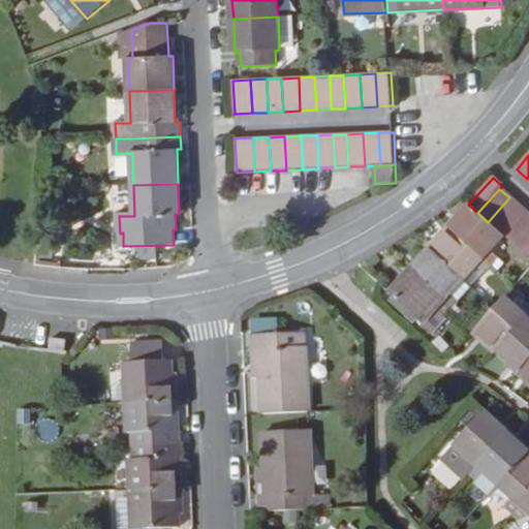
[(509,197),(488,222),(496,229),(518,206),(509,197)]
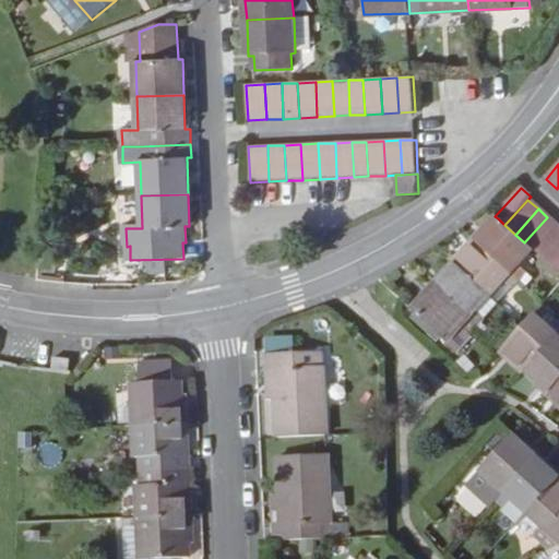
[(524,242),(533,251),(534,252),(558,226),(547,217),(524,242)]
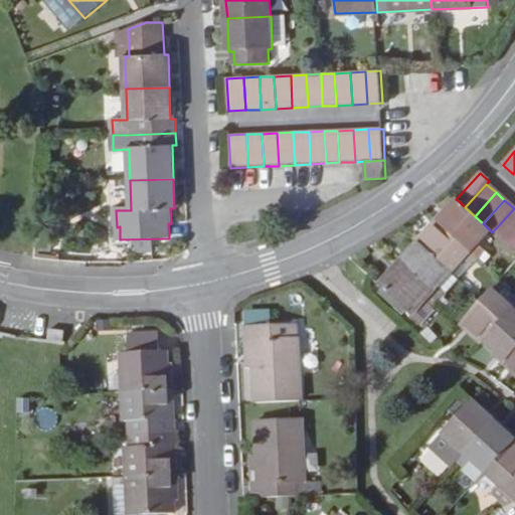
[(475,216),(465,207),(459,201),(439,223),(480,262),(486,253),(477,246),(491,231),(483,223),(475,216)]
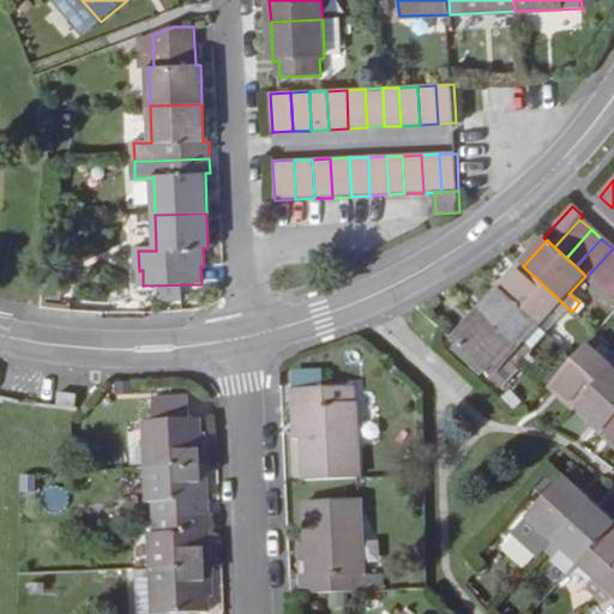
[(597,287),(613,268),(613,250),(613,248),(587,277),(597,287)]
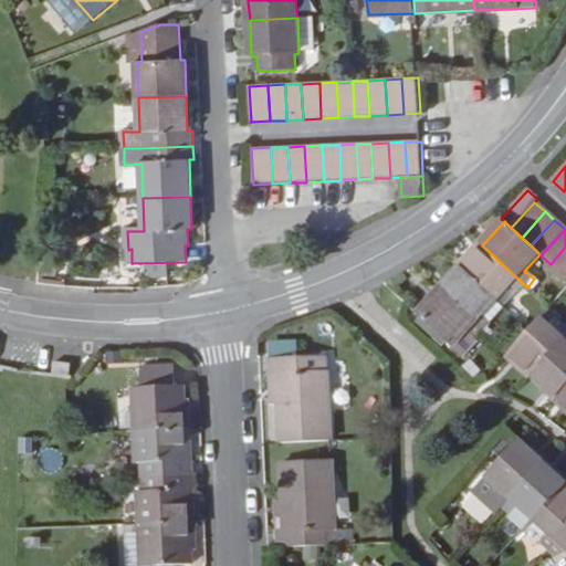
[(496,302),(510,287),(519,295),(527,287),(482,245),(461,269),(496,302)]
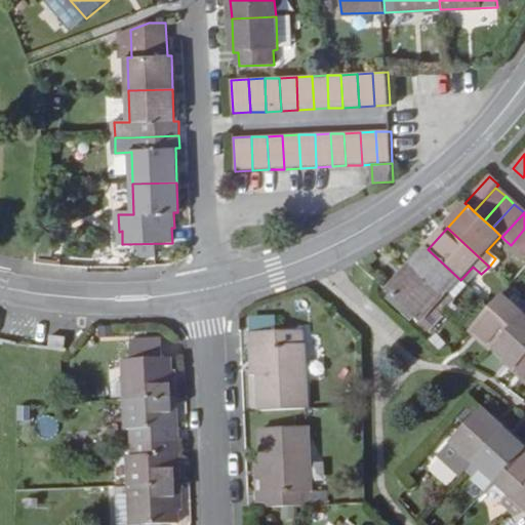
[(524,229),(511,245),(519,252),(524,245),(524,229)]
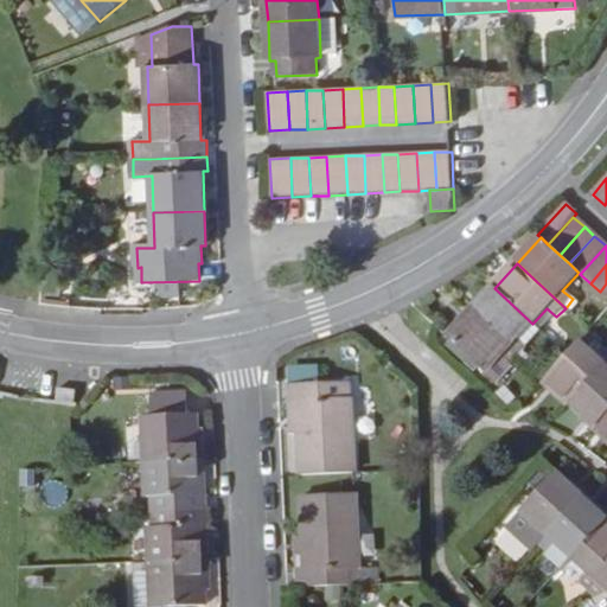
[(532,324),(494,288),(472,313),(519,358),(543,332),(532,324)]
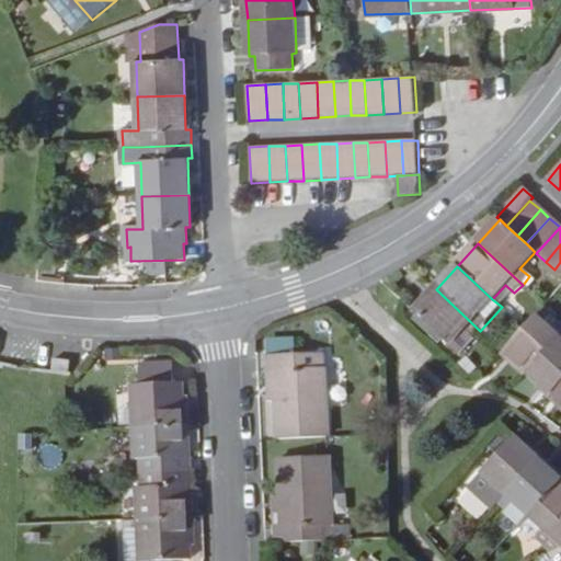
[(448,346),(462,331),(472,340),(480,331),(436,289),(414,315),(448,346)]
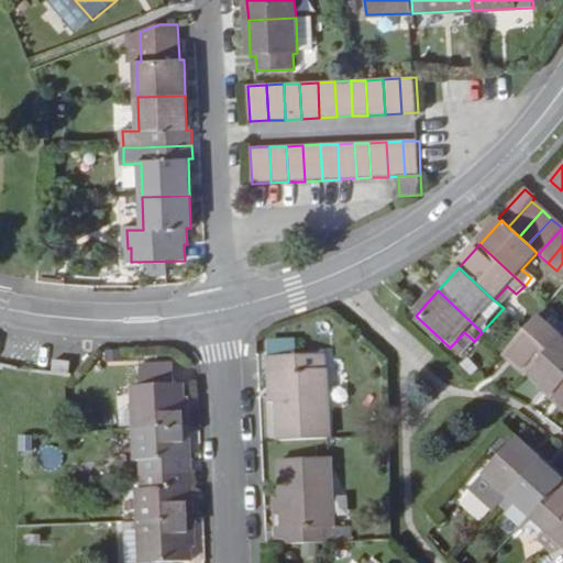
[(547,308),(528,330),(505,354),(530,377),(562,342),(545,326),(555,317),(547,308)]
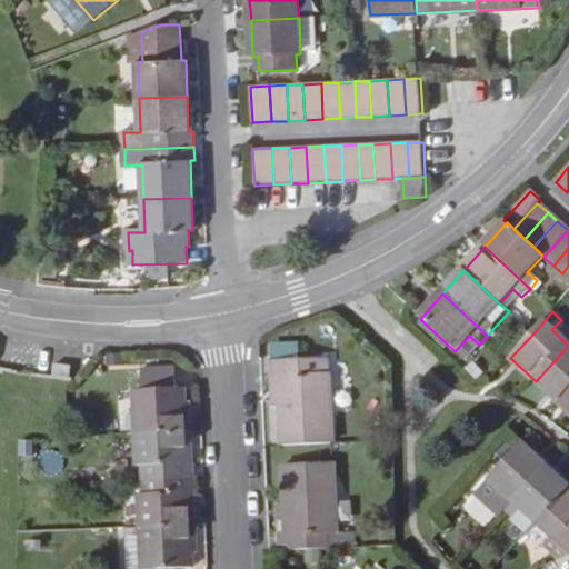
[(560,402),(568,392),(568,346),(536,381),(560,402)]
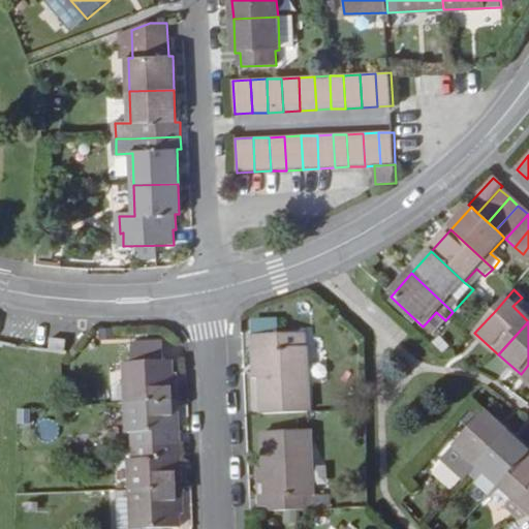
[(117,329),(102,331),(104,341),(118,338),(117,329)]
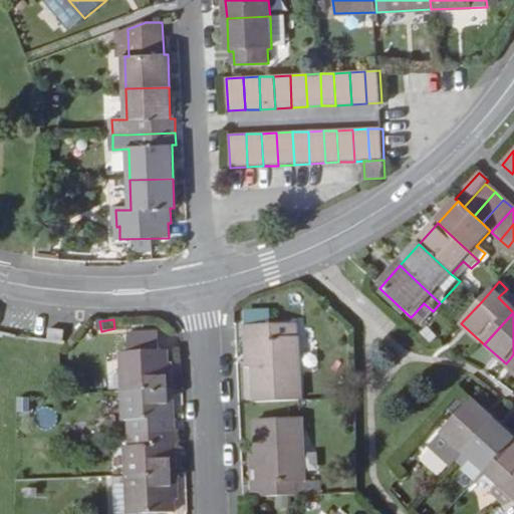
[(248,344),(252,344),(256,405),(302,403),(298,325),(247,328),(248,344)]
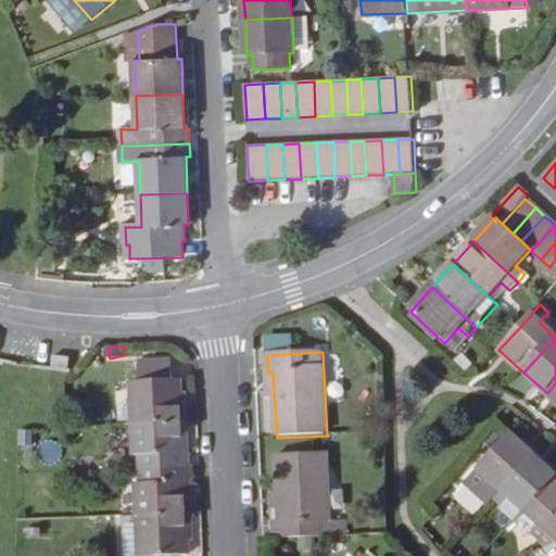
[(133,383),(135,425),(188,422),(188,407),(181,407),(180,381),(173,381),(172,359),(138,362),(139,382),(133,383)]
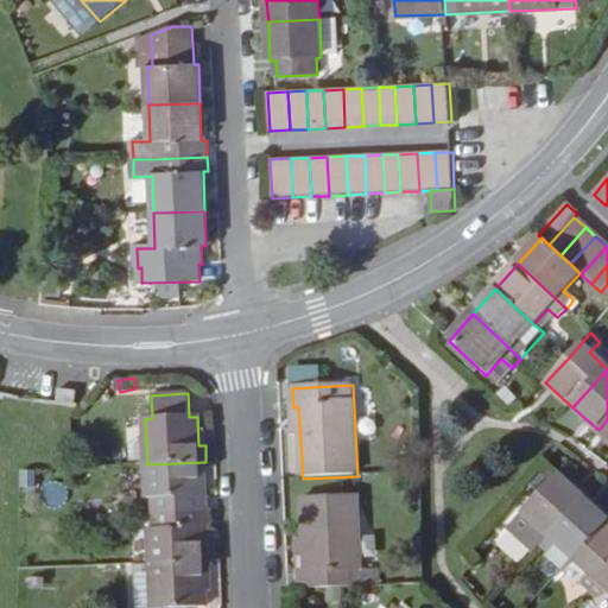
[(202,498),(201,463),(147,464),(150,514),(209,512),(208,496),(202,498)]
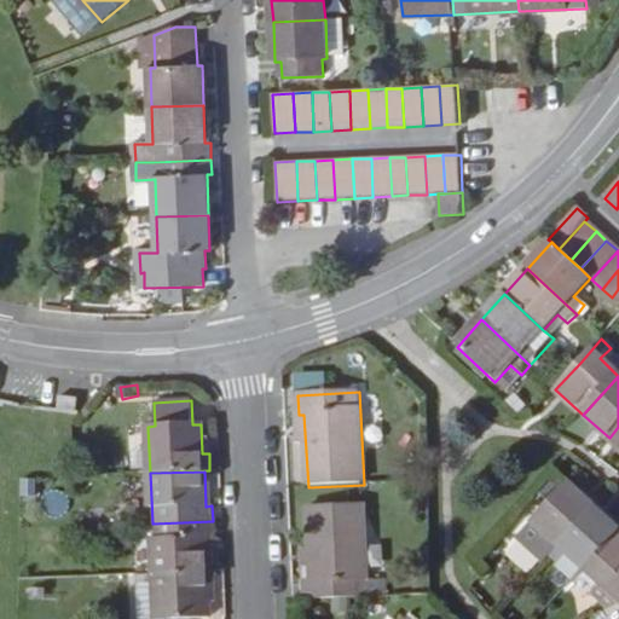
[(549,557),(593,510),(566,485),(532,522),(550,538),(539,549),(549,557)]
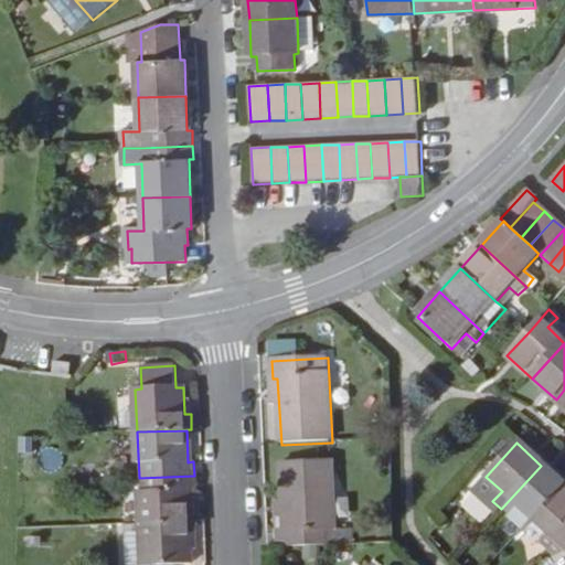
[(40,471),(61,469),(60,449),(38,450),(40,471)]
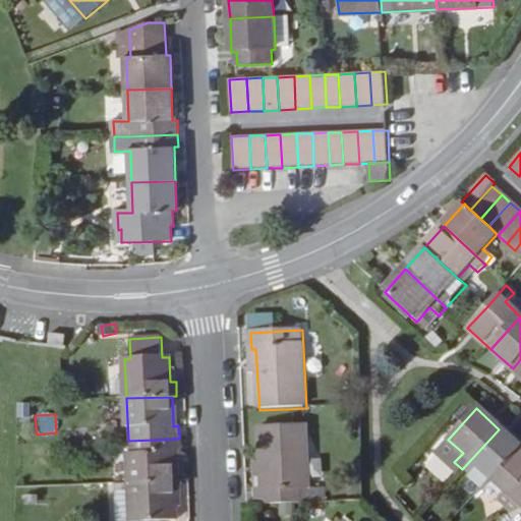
[(257,507),(284,506),(300,505),(309,505),(306,426),(257,428),(261,491),(256,491),(257,507)]
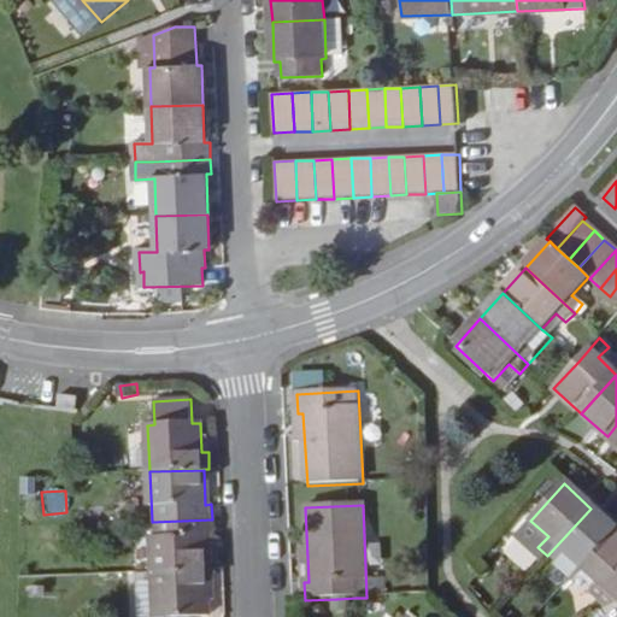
[(582,568),(616,532),(591,509),(547,556),(556,564),(565,553),(582,568)]
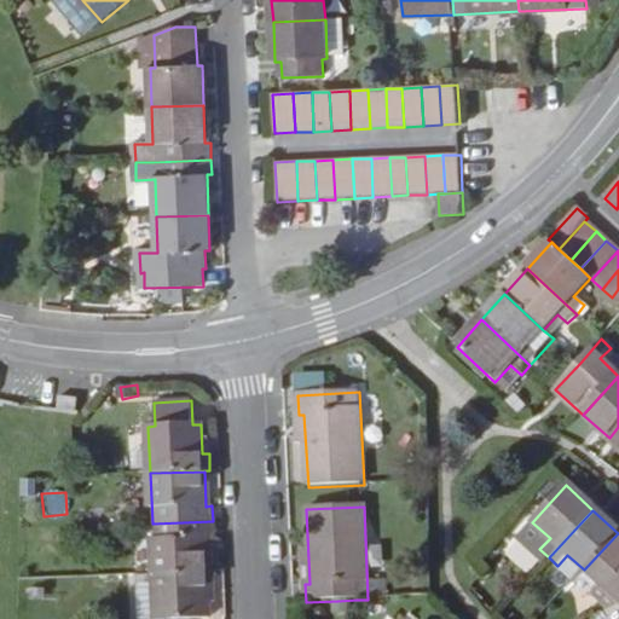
[(213,537),(213,521),(152,524),(155,576),(209,573),(207,538),(213,537)]
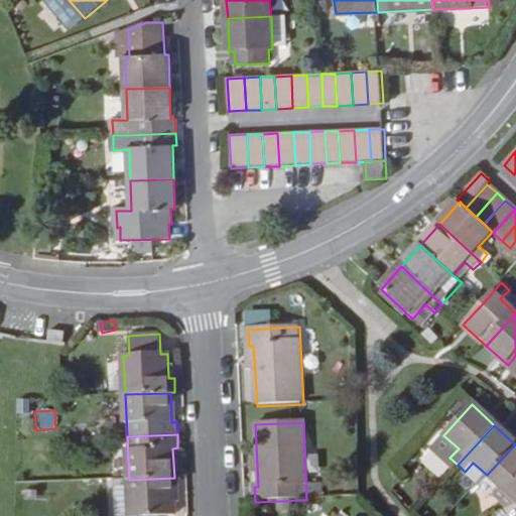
[(487,475),(500,487),(492,496),(500,503),(515,485),(515,444),(487,475)]
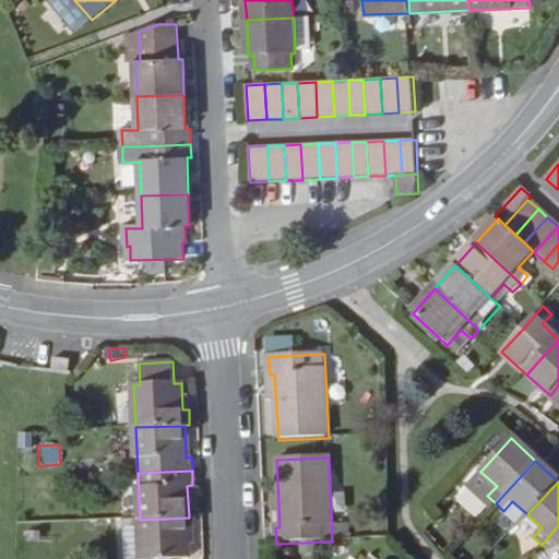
[(142,558),(189,558),(191,558),(189,532),(194,532),(194,516),(189,518),(140,520),(142,558)]
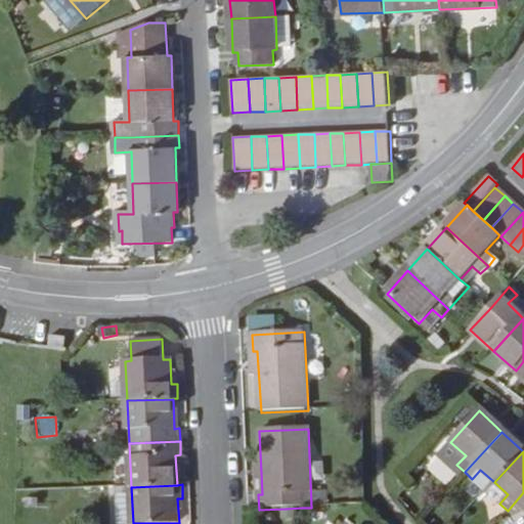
[(114,491),(114,523),(125,523),(125,490),(114,491)]
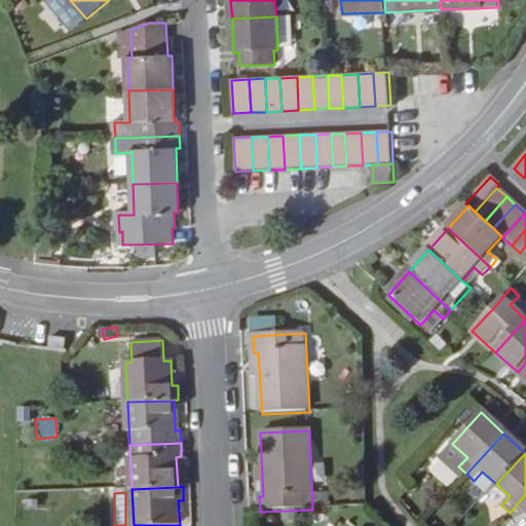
[(525,510),(525,494),(510,513),(517,520),(525,511),(525,510)]
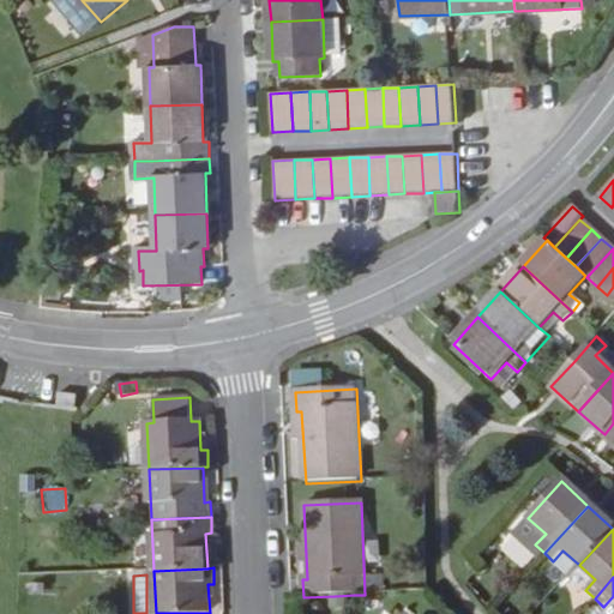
[(355,608),(354,595),(335,596),(335,609),(355,608)]
